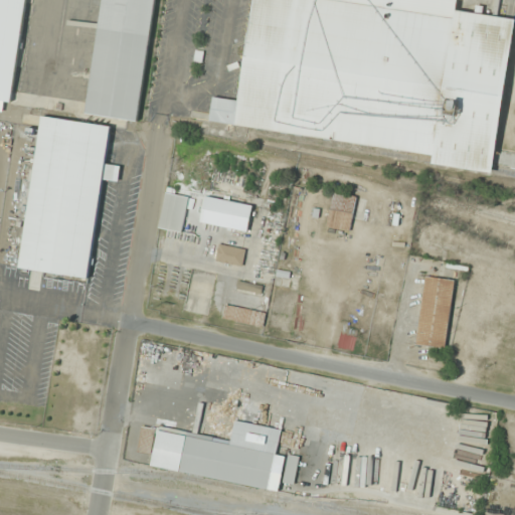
[(0,0),(0,99),(15,102),(27,0),(0,0)]
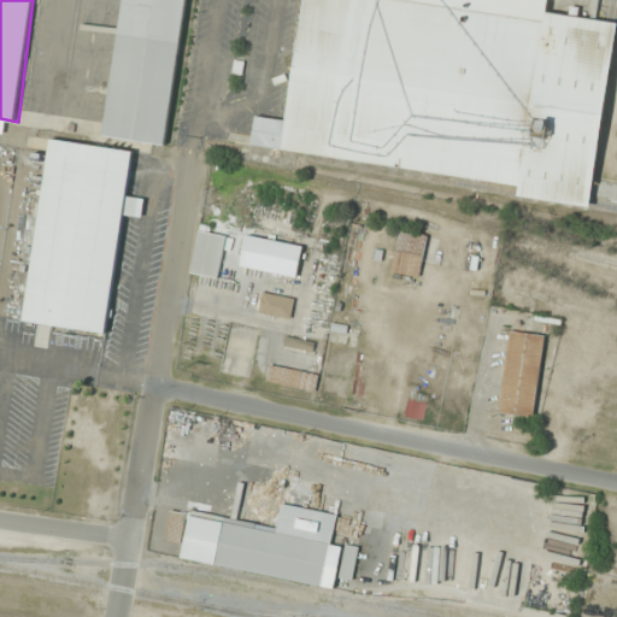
[(164,145),(186,0),(123,0),(103,135),(164,145)]
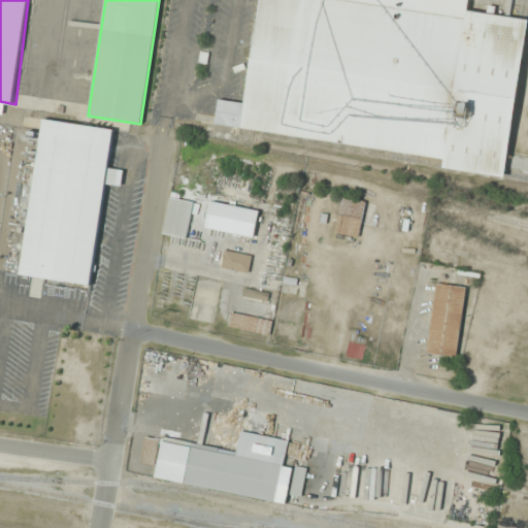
[(470,0),(469,12),(527,21),(527,34),(505,179),(444,170),(447,162),(273,135),(272,136),(216,127),(220,100),(246,104),(262,0),(470,0)]
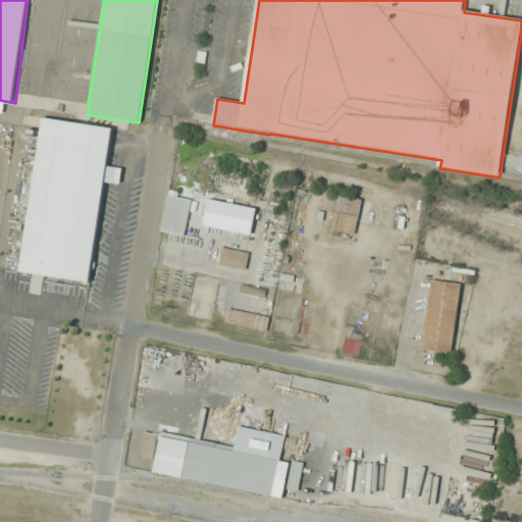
[(103,181),(120,184),(122,167),(107,166),(112,126),(42,118),(22,272),(91,280),(103,181)]
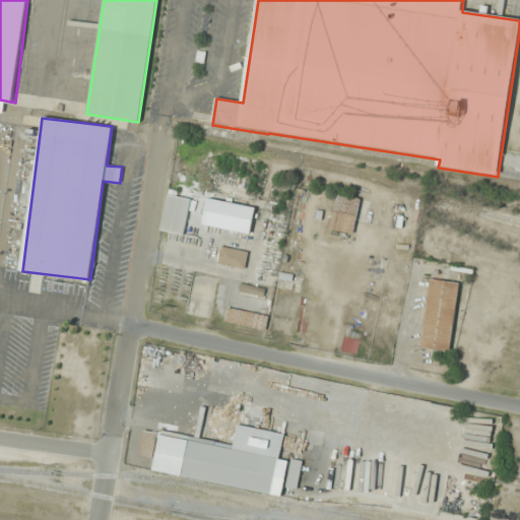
[(160,230),(184,235),(192,197),(169,192),(160,230)]
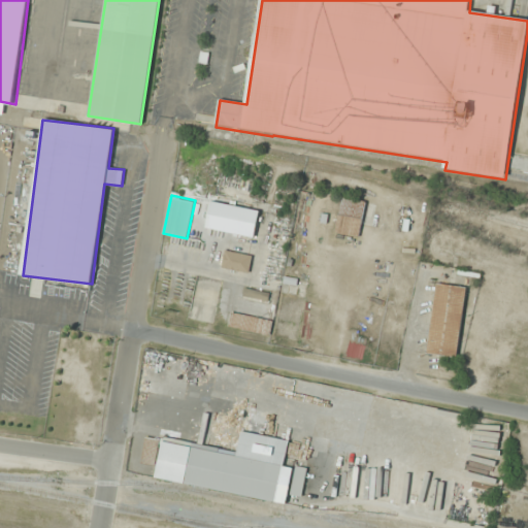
[(366,202),(342,197),(335,232),(359,237),(366,202)]
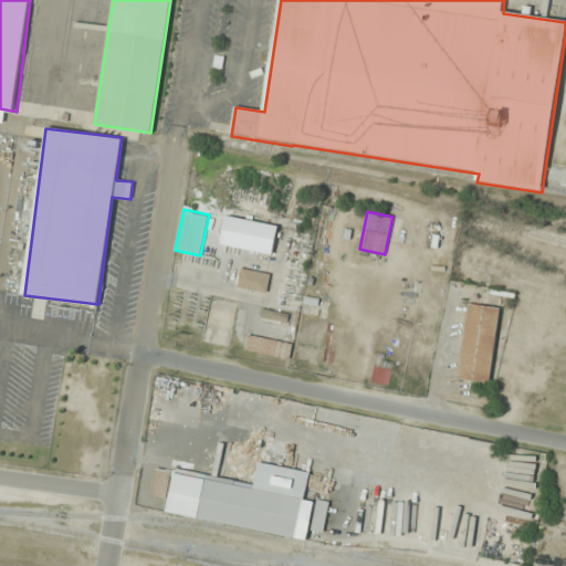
[(238,286),(266,293),(270,273),(242,268),(238,286)]
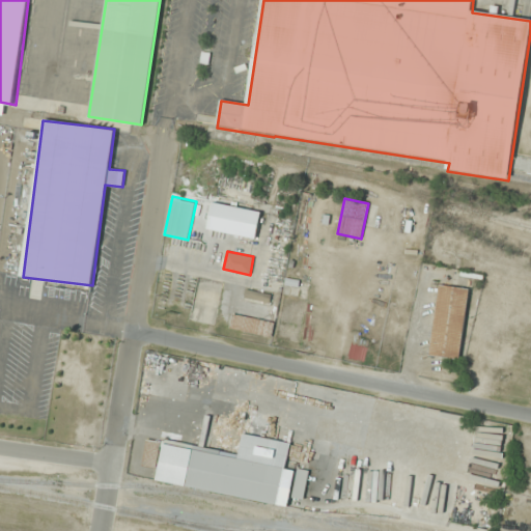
[(469,288),(439,284),(429,356),(460,360),(469,288)]
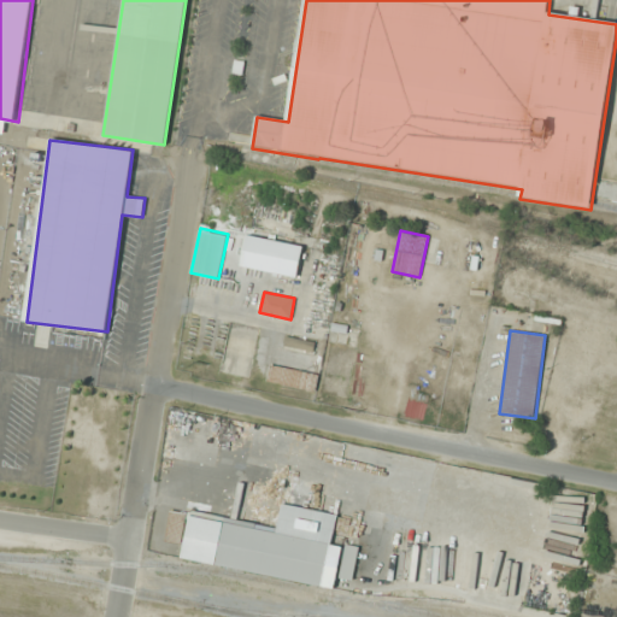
[(266,381),(315,393),(319,375),(271,364),(266,381)]
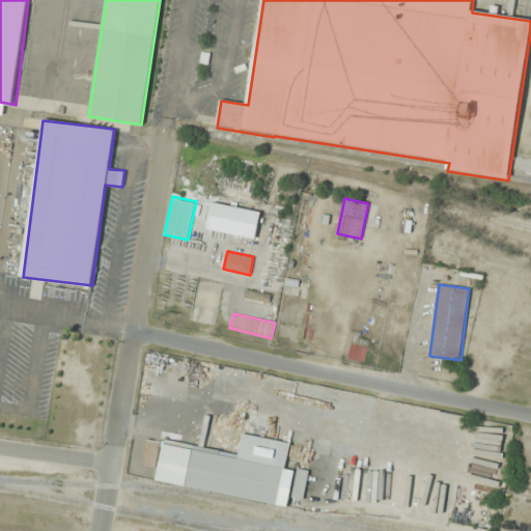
[(156,481),(286,505),(294,470),(285,469),(289,442),(242,434),(238,453),(163,440),(163,441),(146,438),(141,465),(159,468),(156,481)]
